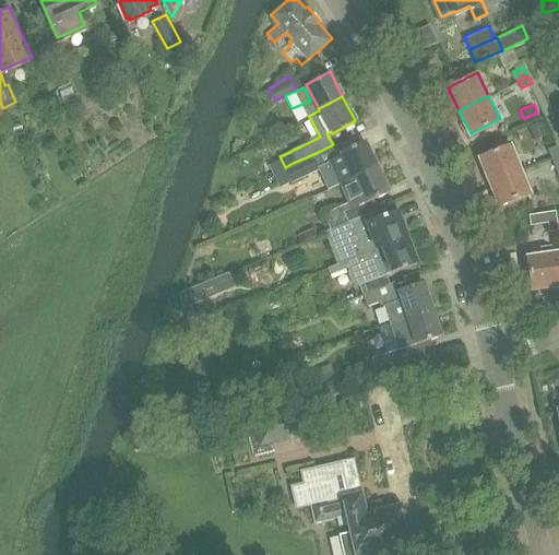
[(528,124),(534,138),(547,132),(542,119),(528,124)]
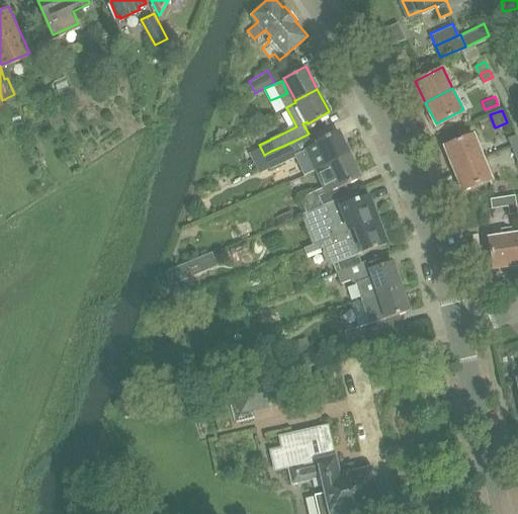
[(298,150),(294,141),(283,146),(271,151),(277,164),(294,156),(303,173),(314,168),(314,169),(349,153),(339,130),(317,139),(318,141),(298,150)]
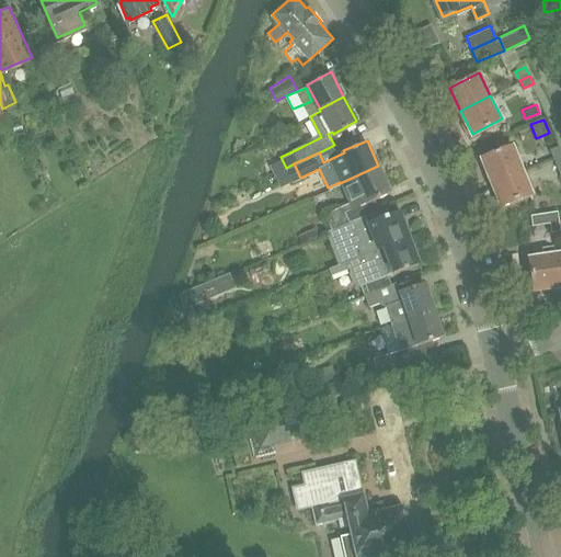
[(550,147),(553,156),(560,152),(560,145),(560,143),(550,147)]
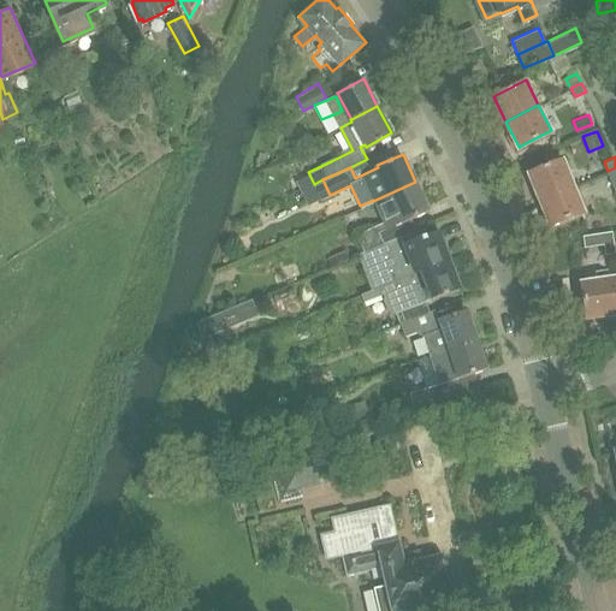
[(529,172),(540,199),(573,185),(563,159),(529,172)]
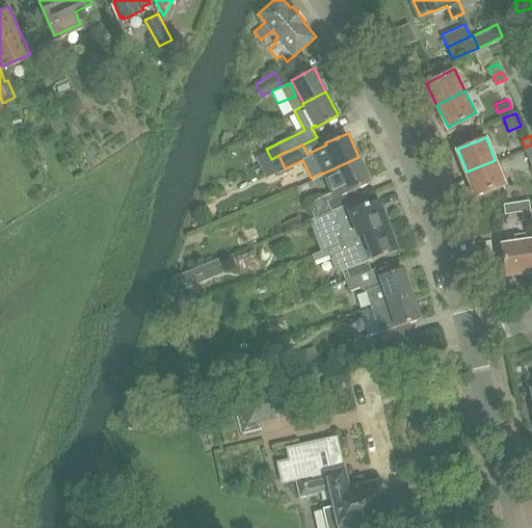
[(370,181),(358,157),(322,174),(330,190),(308,202),(314,215),(357,196),(358,196),(354,188),(370,181)]
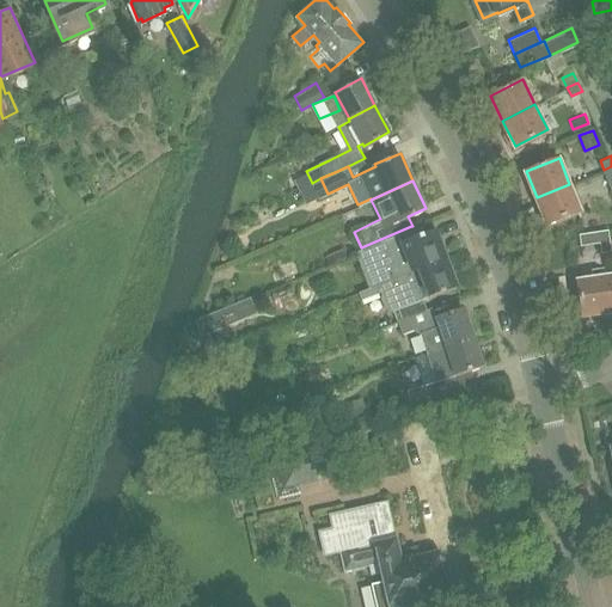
[(537,197),(548,224),(580,210),(569,184),(537,197)]
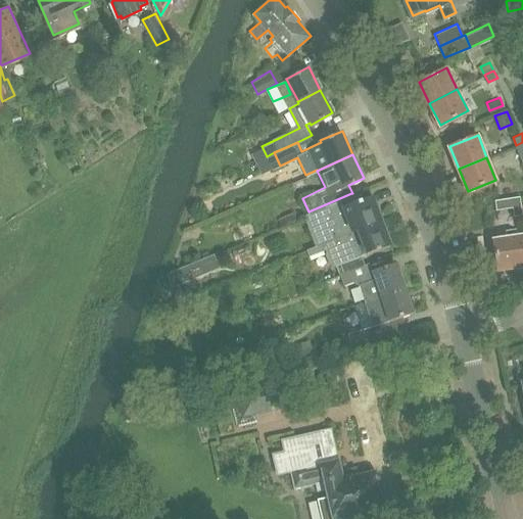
[(230,184),(263,185),(264,160),(231,159),(230,184)]
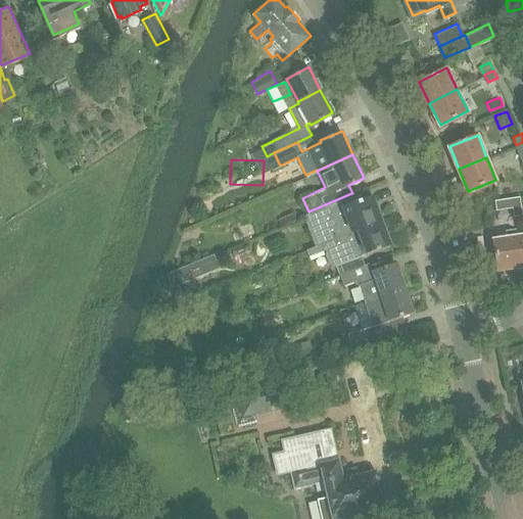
[(372,195),(355,202),(351,193),(308,211),(303,214),(315,245),(306,248),(306,249),(358,229),(381,221),(372,195)]
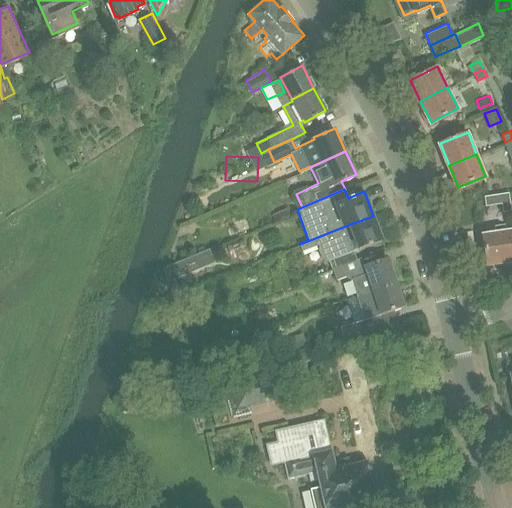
[(511,206),(510,190),(501,192),(502,202),(504,210),(511,208),(511,206)]
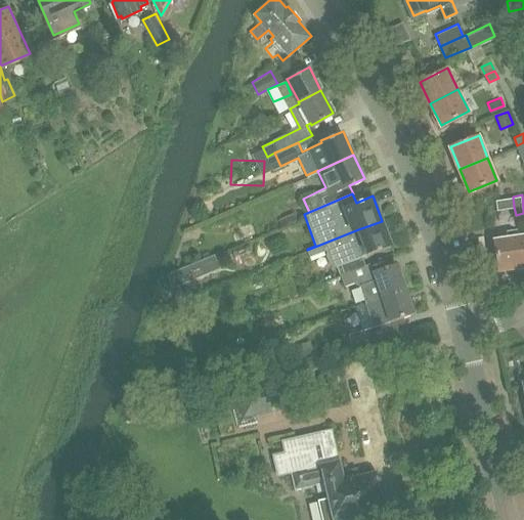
[(497,209),(514,207),(513,197),(496,199),(497,209)]
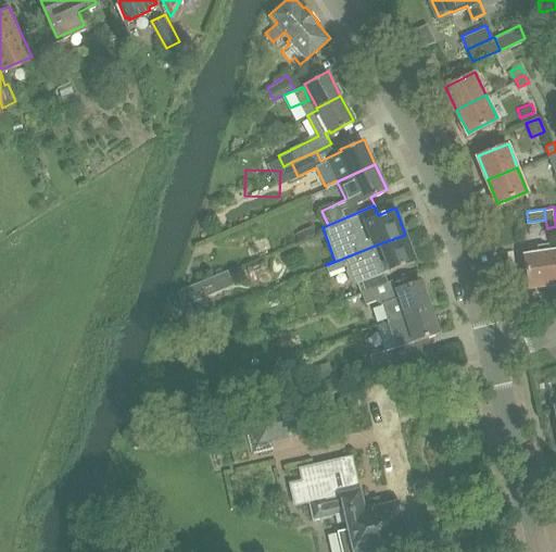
[(312,224),(295,231),(298,238),(315,231),(312,224)]
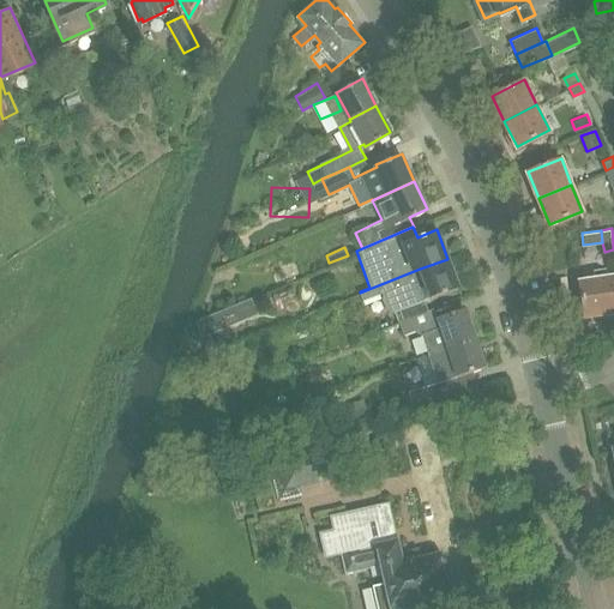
[(458,288),(447,259),(420,269),(360,293),(362,299),(383,291),(381,297),(385,307),(390,311),(399,308),(403,318),(403,319),(426,309),(429,309),(426,300),(431,297),(458,288)]
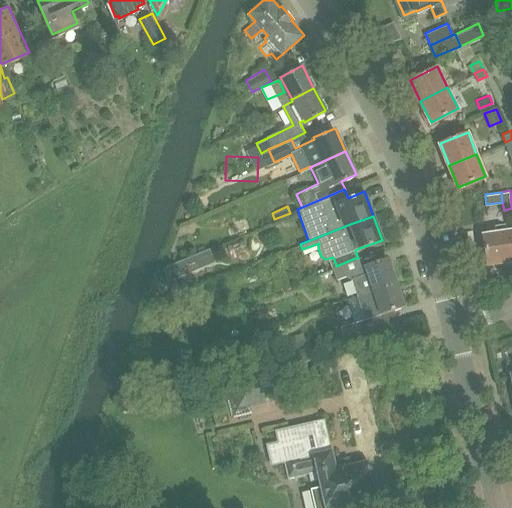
[(484,234),(489,263),(511,259),(508,231),(507,223),(496,225),(497,232),(484,234)]
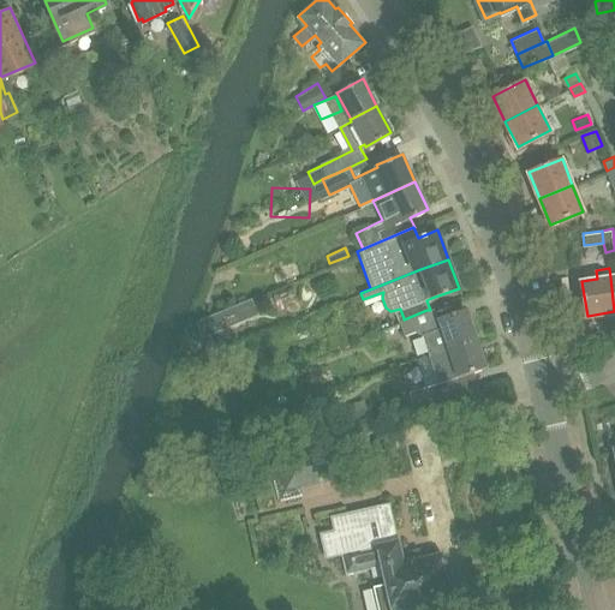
[(195,320),(202,336),(249,317),(242,300),(195,320)]
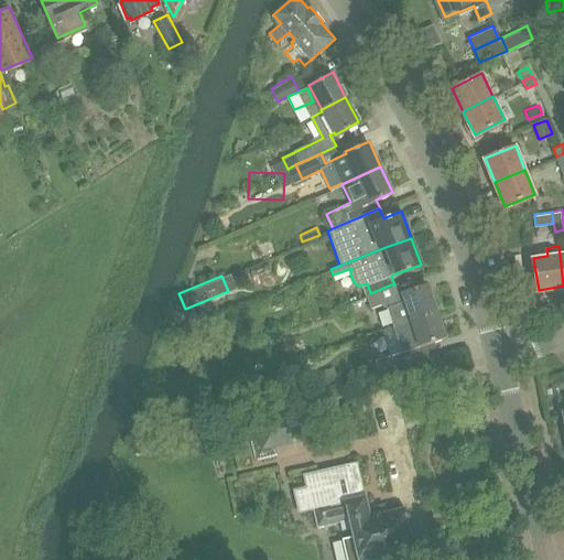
[(427,283),(402,291),(400,282),(394,284),(391,284),(370,293),(370,292),(367,293),(371,307),(382,303),(388,307),(392,324),(435,310),(427,283)]
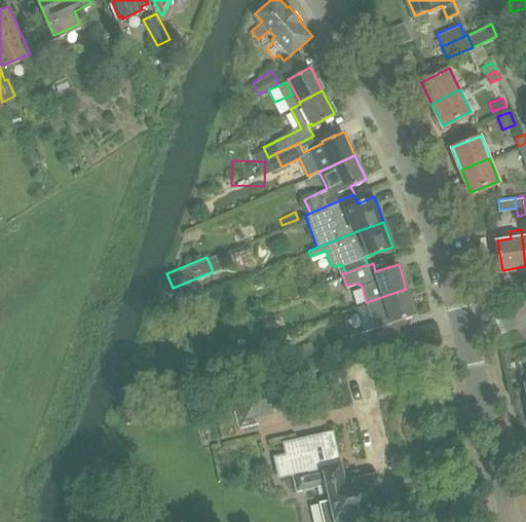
[(406,289),(366,302),(370,313),(374,327),(370,328),(373,338),(389,334),(386,323),(390,322),(414,313),(406,289)]
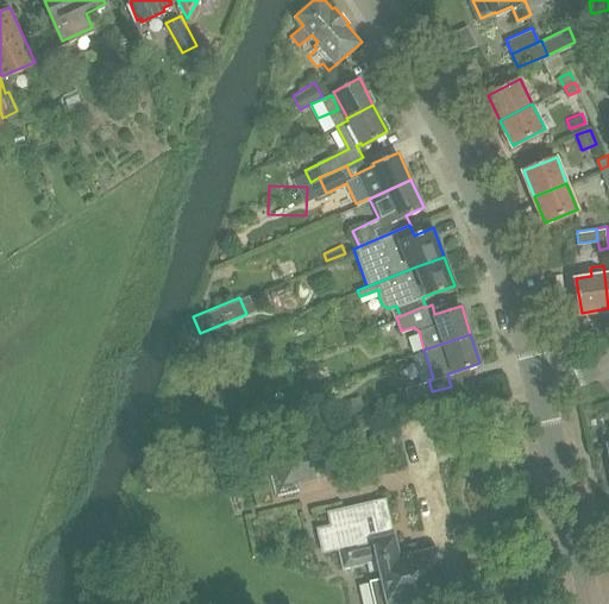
[(339,408),(343,419),(366,410),(360,392),(344,398),(347,406),(339,408)]
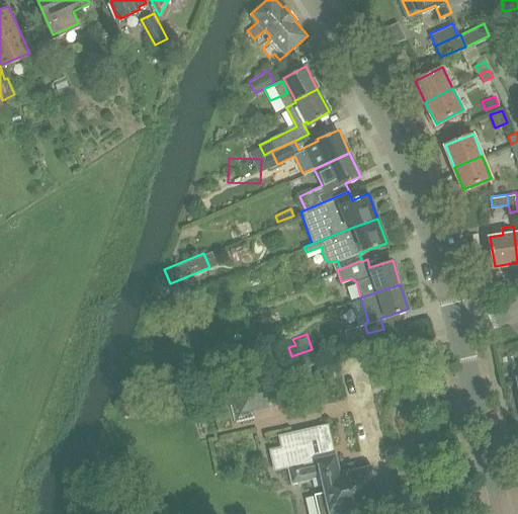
[(253,409),(296,399),(289,370),(224,386),(228,402),(230,402),(234,420),(255,416),(253,409)]
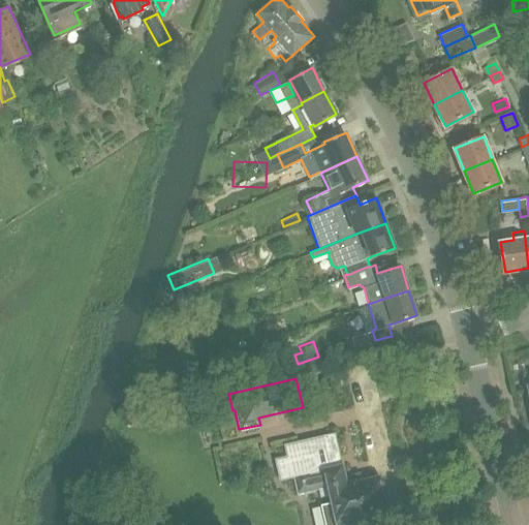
[(304,419),(281,429),(284,438),(308,428),(304,419)]
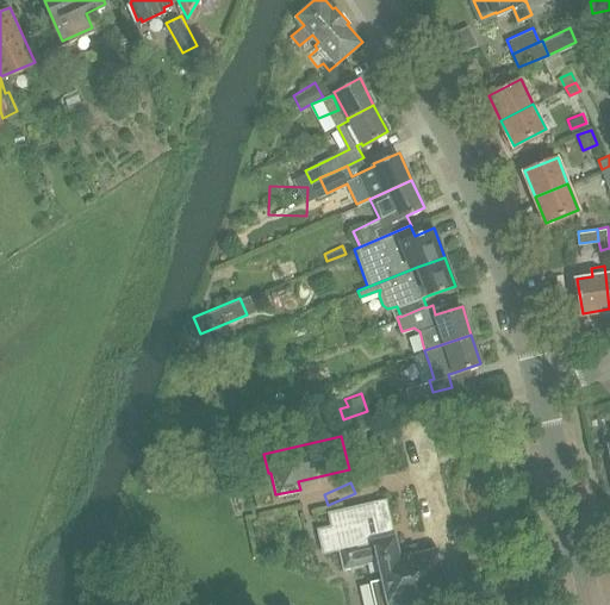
[(396,534),(393,535),(385,498),(328,511),(331,524),(318,526),(323,552),(338,548),(343,568),(367,562),(369,571),(379,568),(386,604),(412,604),(414,604),(447,597),(436,548),(416,552),(416,549),(410,550),(409,543),(398,546),(396,534)]
